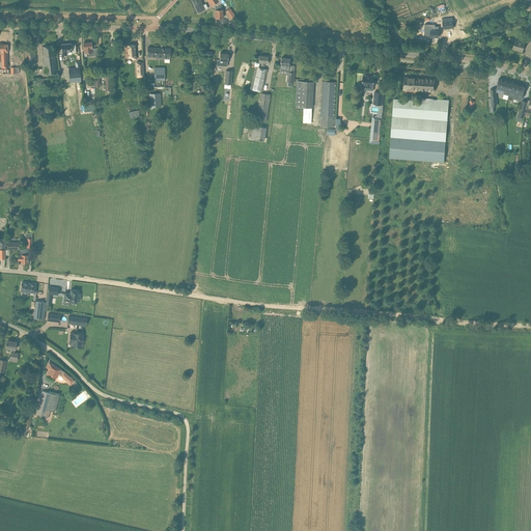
[(192,0),(198,12),(207,8),(205,4),(203,5),(200,0),(192,0)]
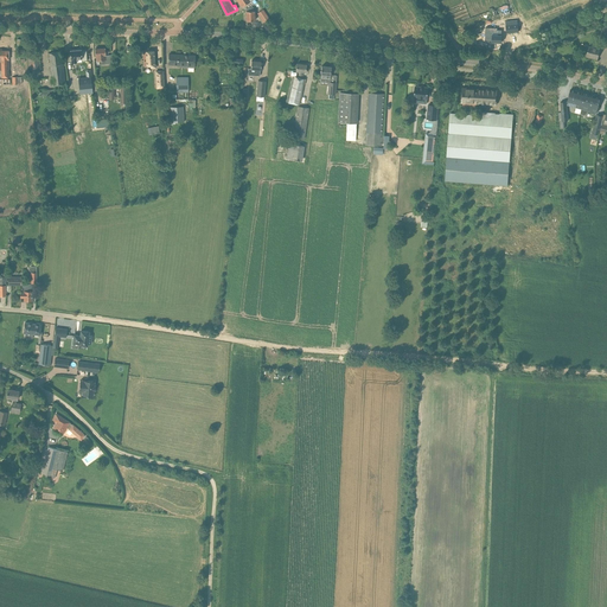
[(270,21),(263,10),(257,13),(266,25),(270,21)]
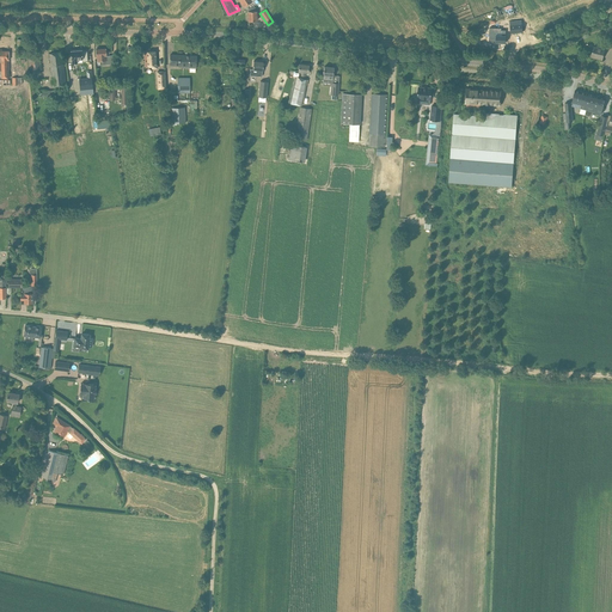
[(521,20),(509,22),(510,34),(522,32),(521,20)]
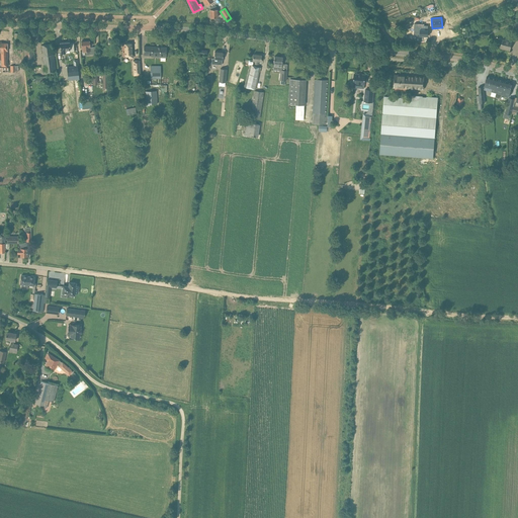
[(415,23),(414,34),(420,34),(420,35),(428,36),(428,31),(428,30),(428,29),(428,25),(424,25),(424,23),(415,23)]
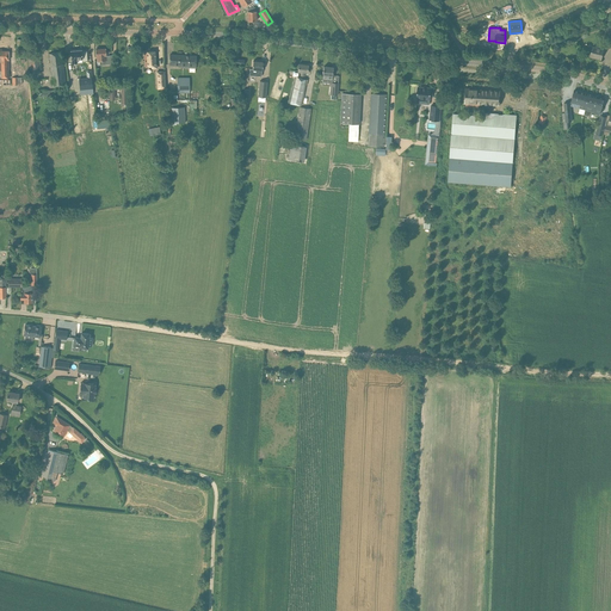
[(592,51),(590,57),(597,59),(598,57),(602,59),(603,53),(604,51),(604,49),(593,45),(592,48),(592,51)]
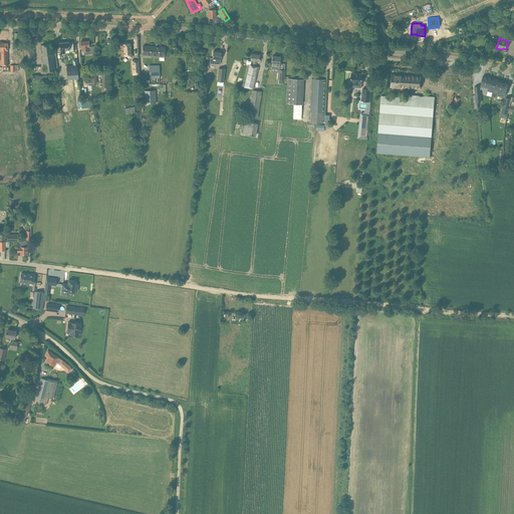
[(80,41),(80,46),(81,47),(81,51),(88,51),(88,54),(94,54),(95,46),(89,46),(89,45),(91,45),(91,42),(89,42),(89,40),(84,41),(84,40),(81,40),(81,41),(80,41)]
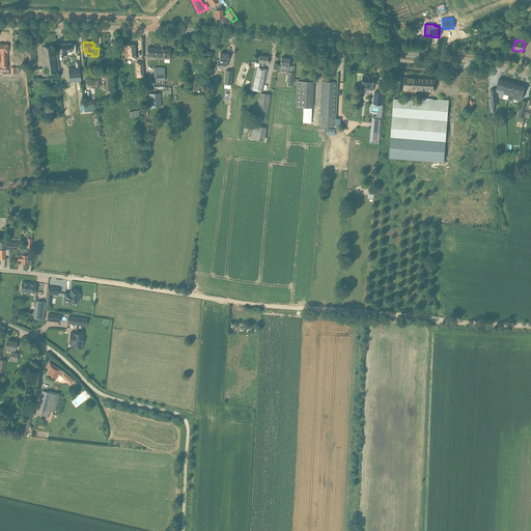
[(71,44),(61,44),(62,52),(62,55),(67,55),(66,51),(72,51),(72,53),(76,53),(76,44),(72,45),(71,45),(71,44)]
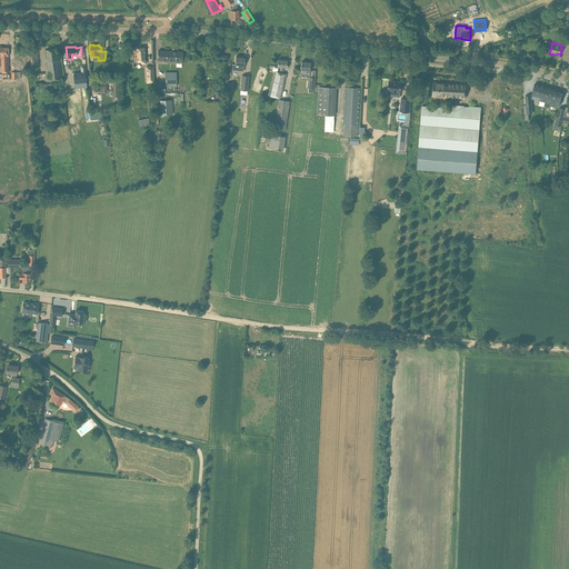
[(56,48),(46,50),(49,80),(61,79),(59,59),(57,60),(56,48)]
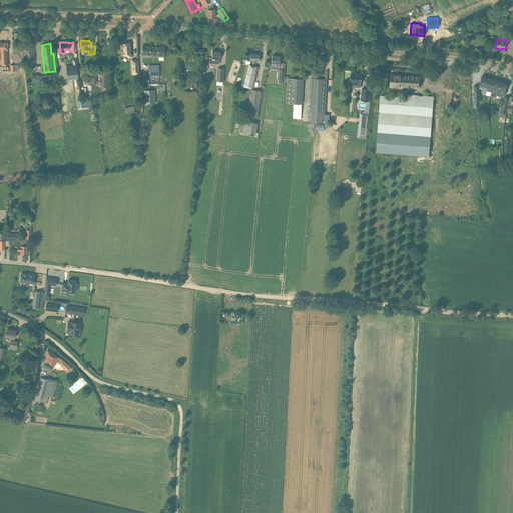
[(33,44),(24,44),(24,61),(33,61),(33,44)]
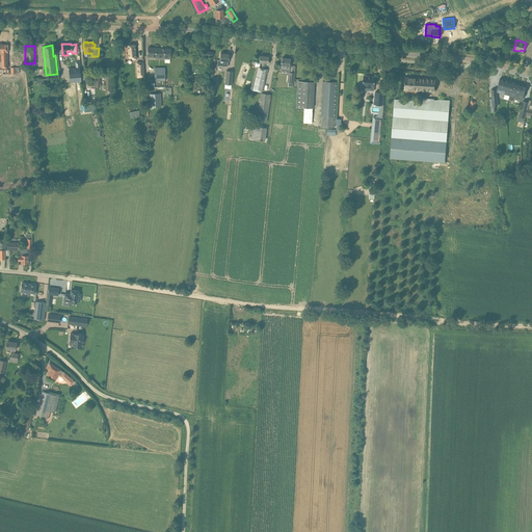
[(136,46),(128,46),(128,47),(126,47),(127,58),(129,58),(129,59),(137,59),(136,46)]
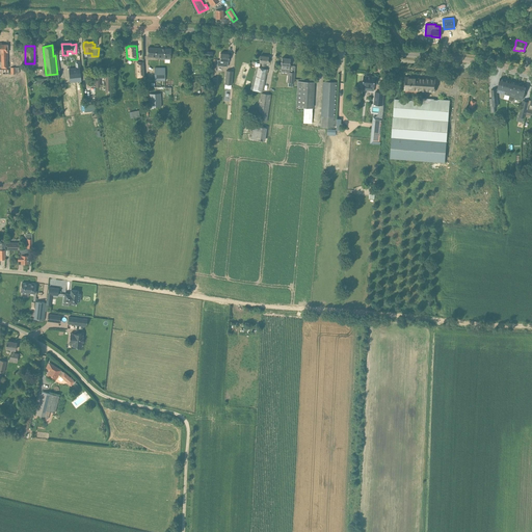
[(148,56),(170,57),(170,54),(171,49),(149,48),(148,53),(148,55),(148,56)]
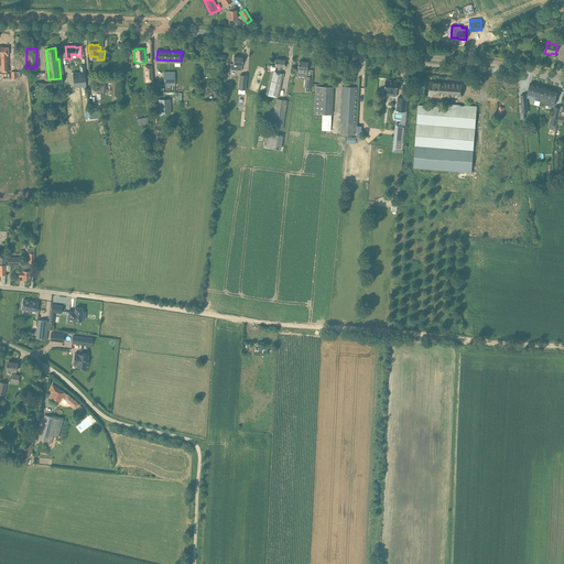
[(230,64),(230,69),(241,71),(241,65),(242,65),(242,63),(242,57),(234,56),(234,62),(234,64),(230,64)]
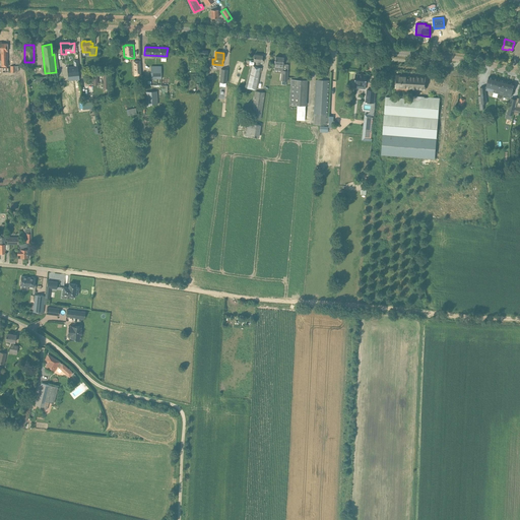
[(262,55),(254,55),(254,61),(256,61),(256,65),(259,65),(259,61),(262,62),(262,55)]
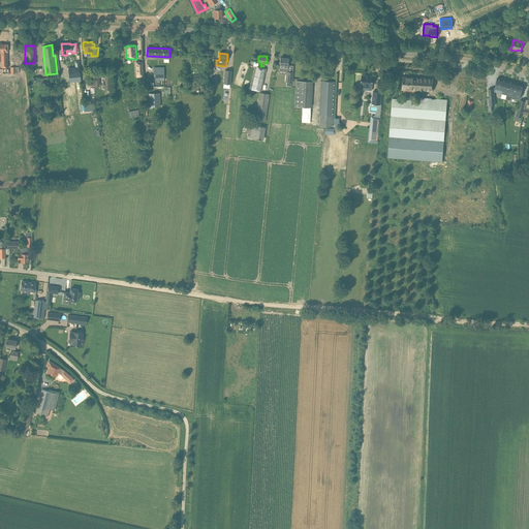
[(288,58),(280,57),(279,69),(287,70),(288,58)]
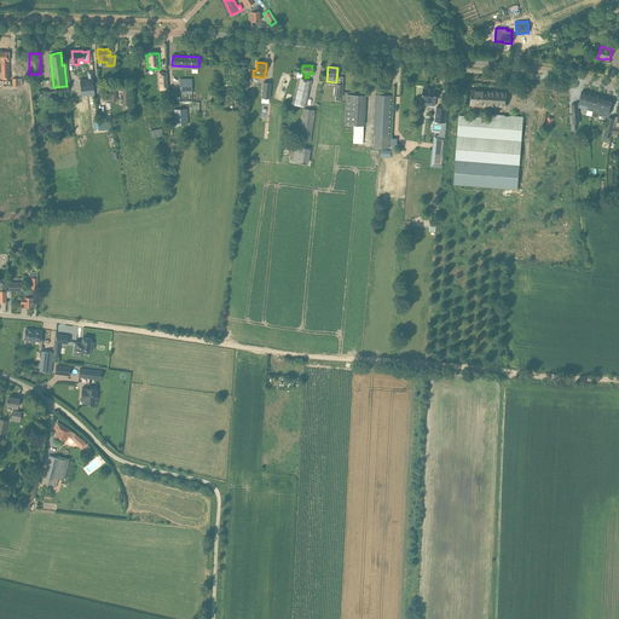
[(93,79),(80,80),(81,91),(90,90),(91,96),(94,94),(93,79)]
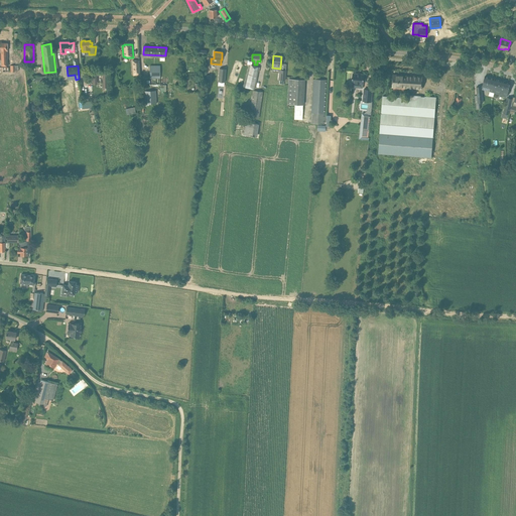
[(107,88),(107,70),(93,70),(93,81),(97,81),(97,76),(103,76),(103,88),(107,88)]
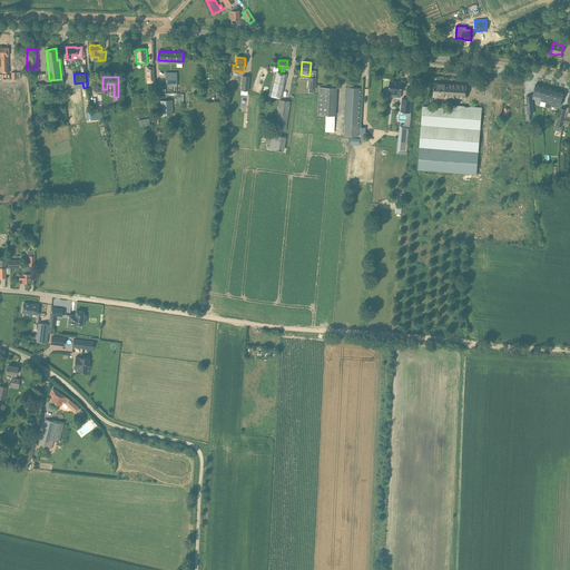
[(390,91),(389,96),(401,97),(401,92),(402,82),(390,81),(389,91),(390,91)]
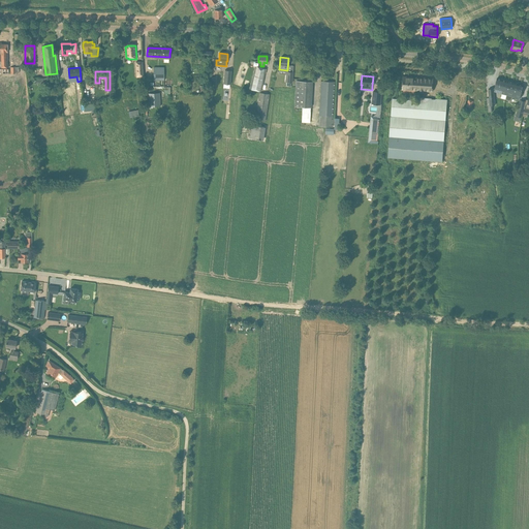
[(432,91),(433,79),(403,76),(402,89),(432,91)]
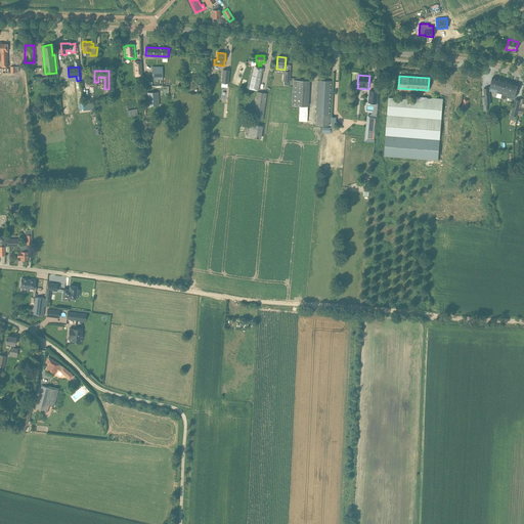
[(491,82),(490,87),(498,89),(497,92),(496,97),(500,98),(503,93),(506,81),(492,78),(491,82)]
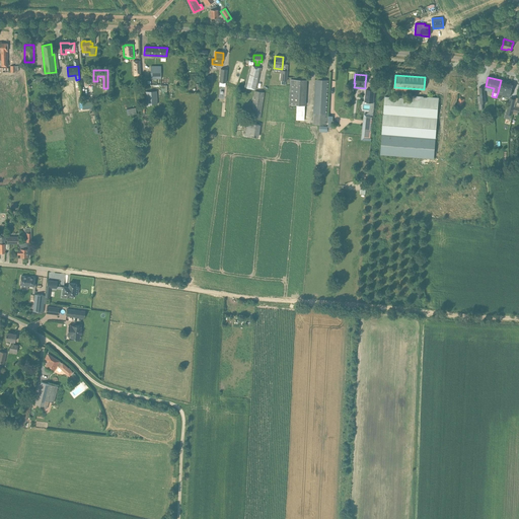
[(328,80),(315,79),(312,124),(325,125),(328,80)]
